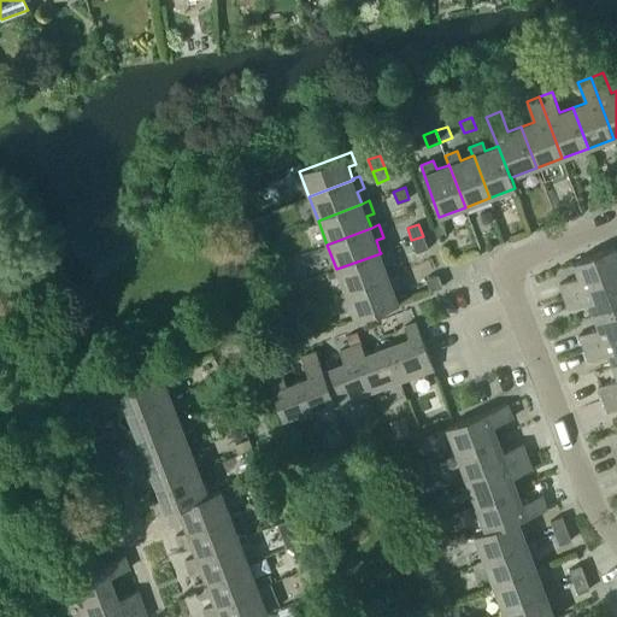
[(416,252),(427,248),(428,247),(423,236),(411,240),(416,252)]
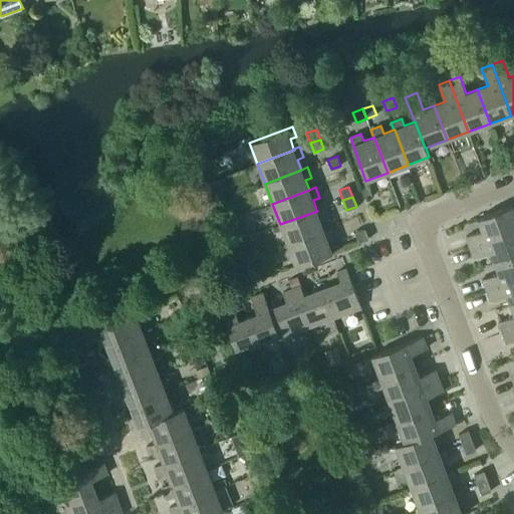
[(466,236),(470,246),(513,229),(513,208),(512,205),(478,218),(482,230),(466,236)]
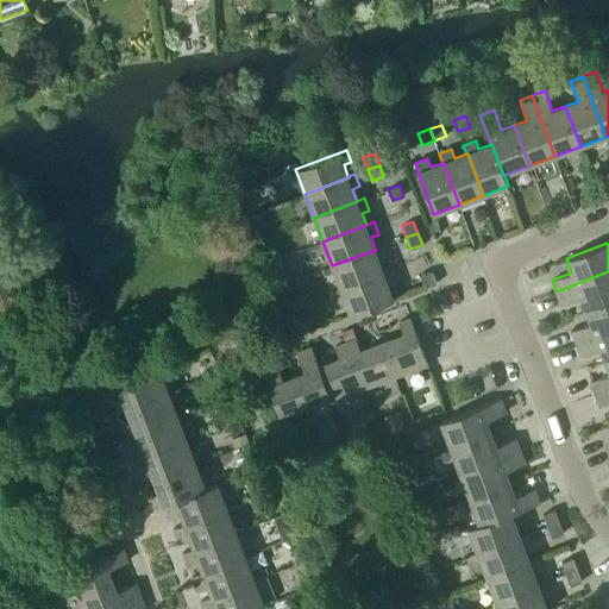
[(332,265),(341,290),(384,274),(384,272),(380,261),(387,258),(382,246),(375,249),(376,250),(332,265)]
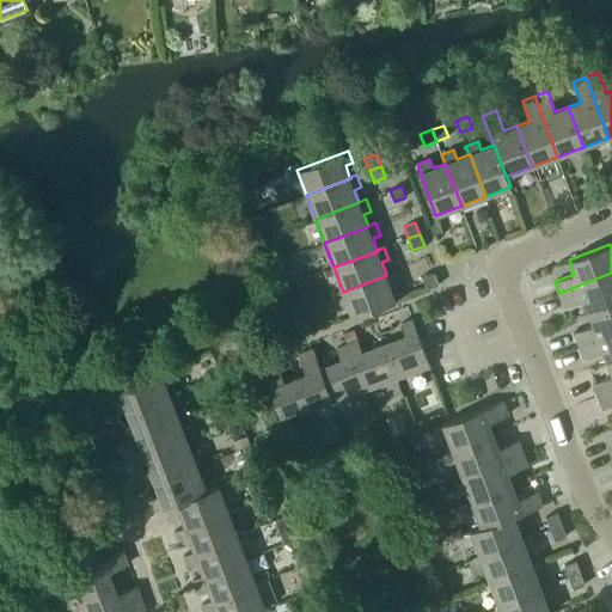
[(353,317),(396,300),(391,286),(398,283),(393,271),(386,274),(386,275),(343,292),(353,317)]
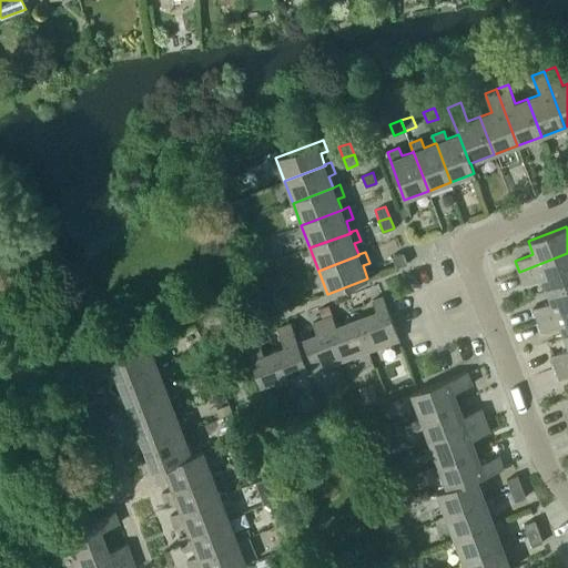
[(396,267),(407,263),(403,253),(393,256),(396,267)]
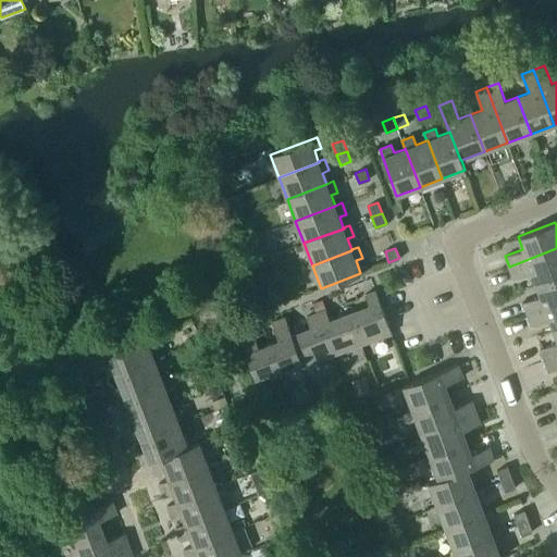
[(556,275),(556,248),(509,267),(514,279),(531,272),(535,284),(556,275)]
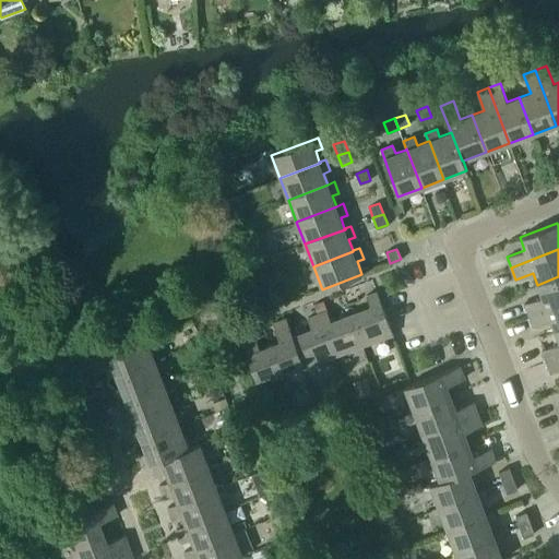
[(524,304),(528,314),(558,302),(558,276),(537,285),(542,297),(524,304)]
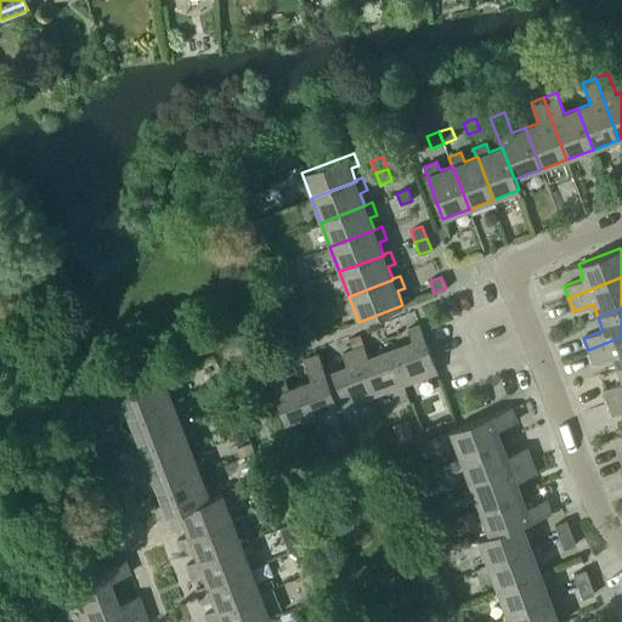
[(390,350),(403,385),(437,372),(419,324),(408,329),(413,341),(390,350)]
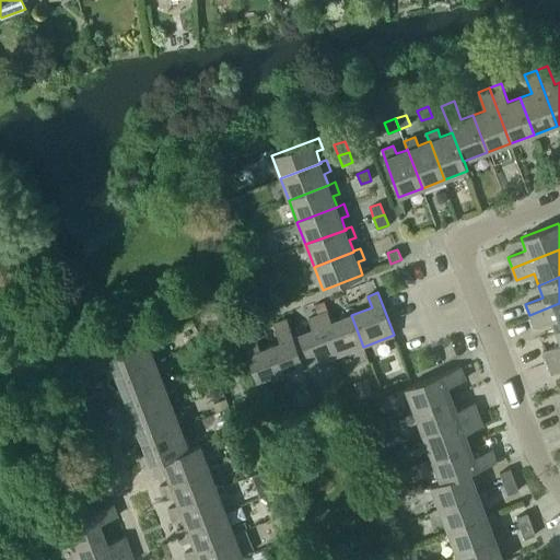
[(325,301),(314,304),(317,311),(327,307),(325,301)]
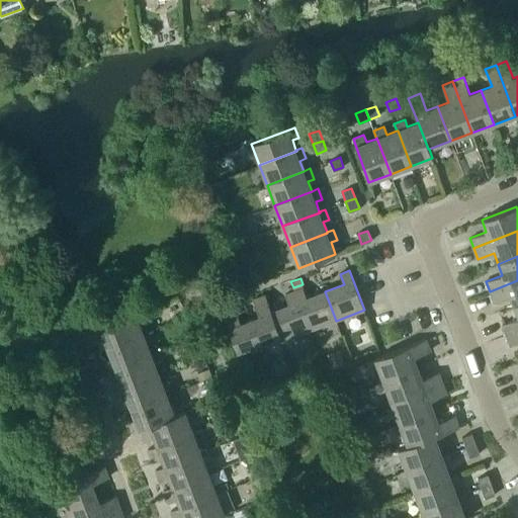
[(517,305),(517,280),(490,291),(494,303),(510,296),(514,307),(517,305)]
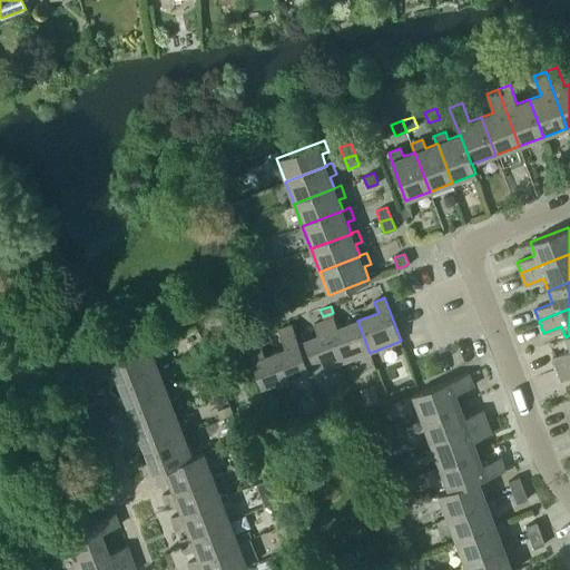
[(340,364),(370,353),(357,321),(337,328),(333,316),(323,321),(340,364)]
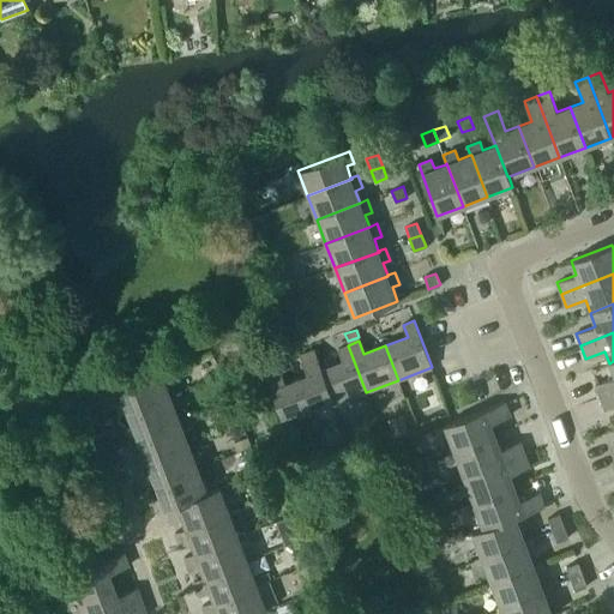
[(335,404),(366,392),(348,345),(338,349),(343,362),(321,369),(335,404)]
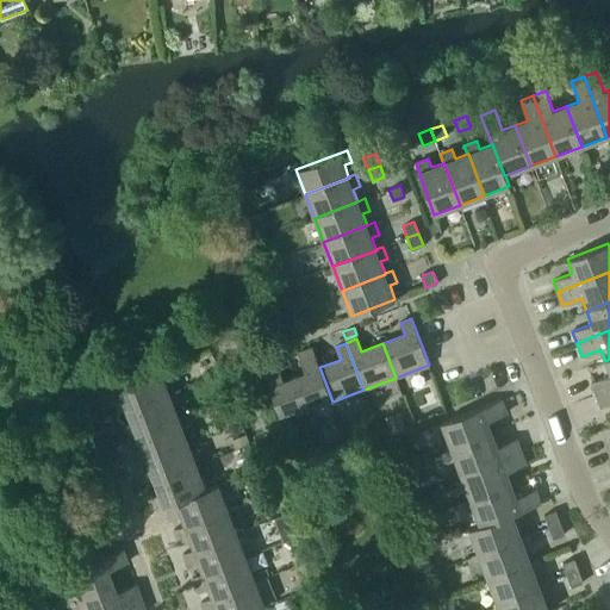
[(307,411),(332,402),(319,367),(312,347),(298,353),(305,373),(294,377),(307,411)]
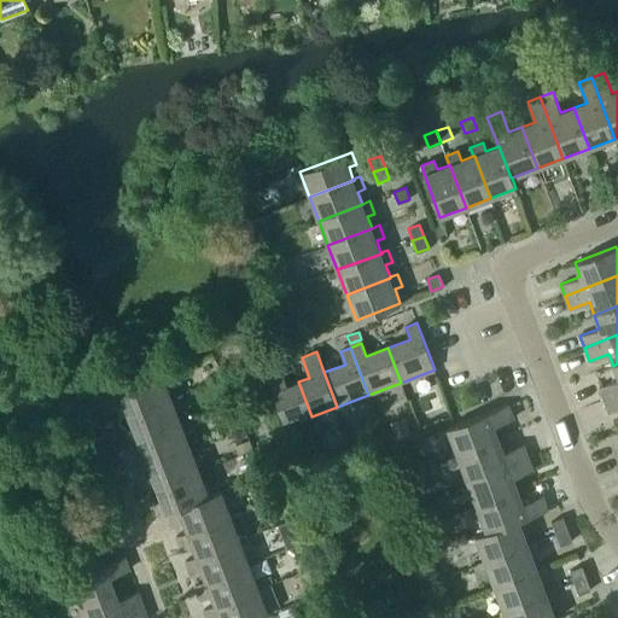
[(617,379),(600,386),(605,400),(617,394),(617,363),(613,366),(617,378),(617,379)]
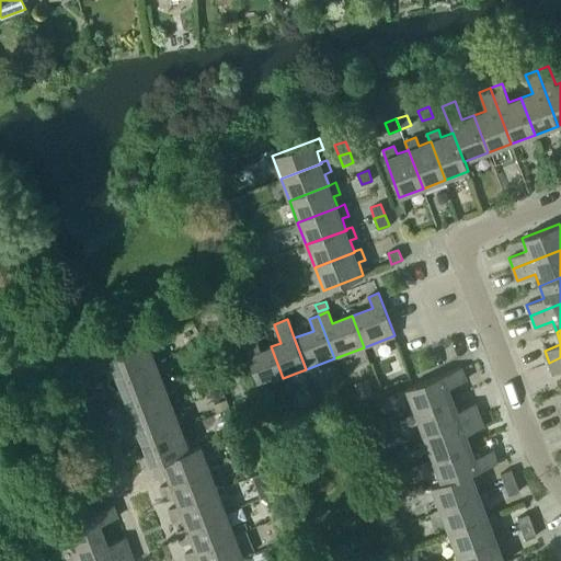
[(260,387),(283,378),(271,346),(261,351),(254,332),(241,336),(260,387)]
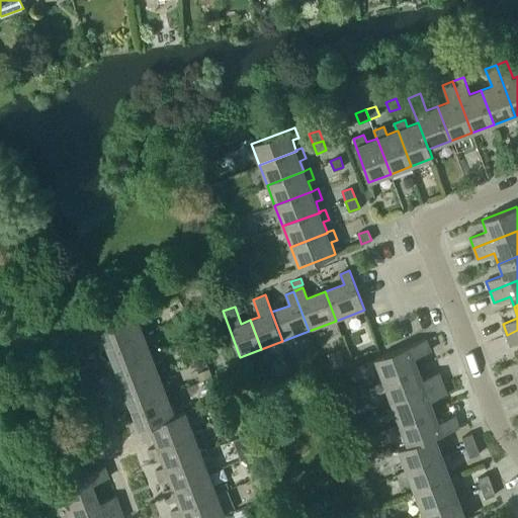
[(107,347),(144,334),(136,312),(99,326),(103,338),(97,340),(101,350),(107,348),(107,347)]
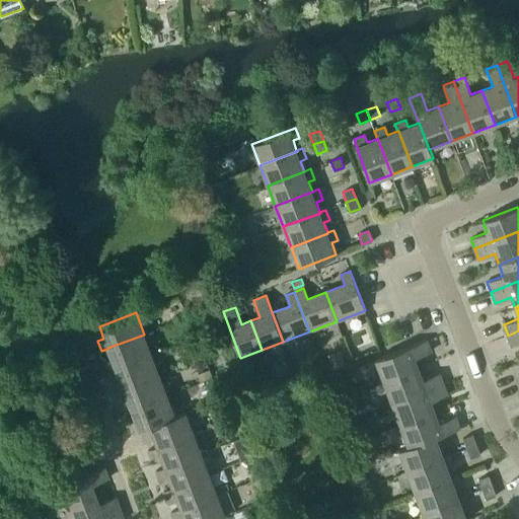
[(518,330),(508,336),(512,346),(518,343),(518,330)]
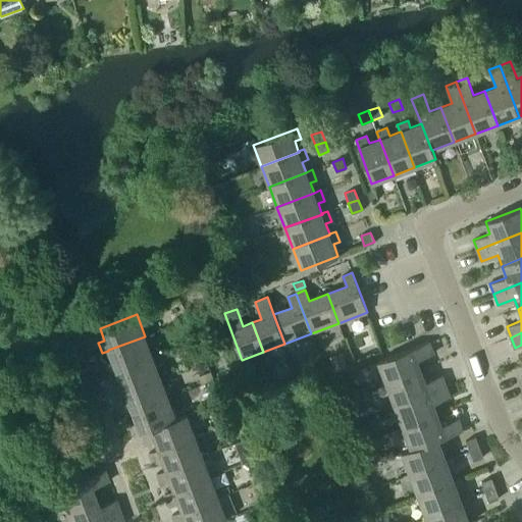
[(77,353),(83,351),(88,349),(82,335),(72,338),(77,353)]
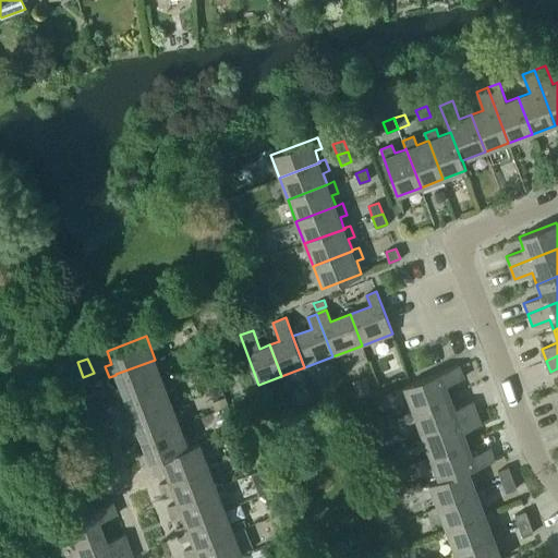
[(123,397),(164,381),(155,360),(116,374),(116,375),(120,386),(113,388),(118,399),(124,397),(123,397)]
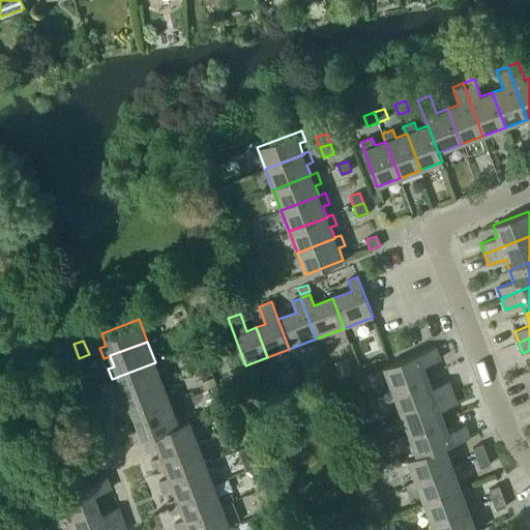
[(383,366),(391,389),(428,376),(423,364),(440,358),(436,347),(383,366)]
